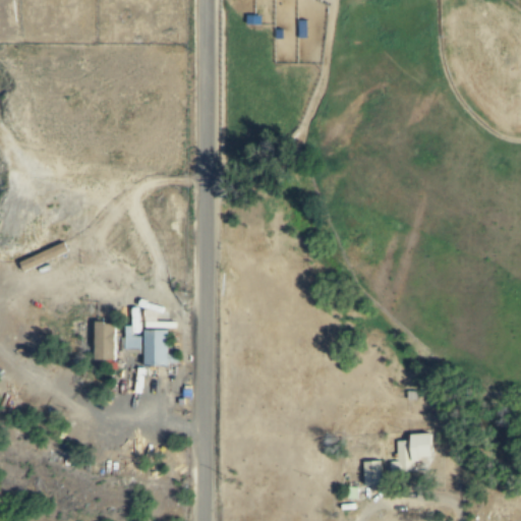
[(297,19),(306,19),(307,38),(297,38),(297,19)]
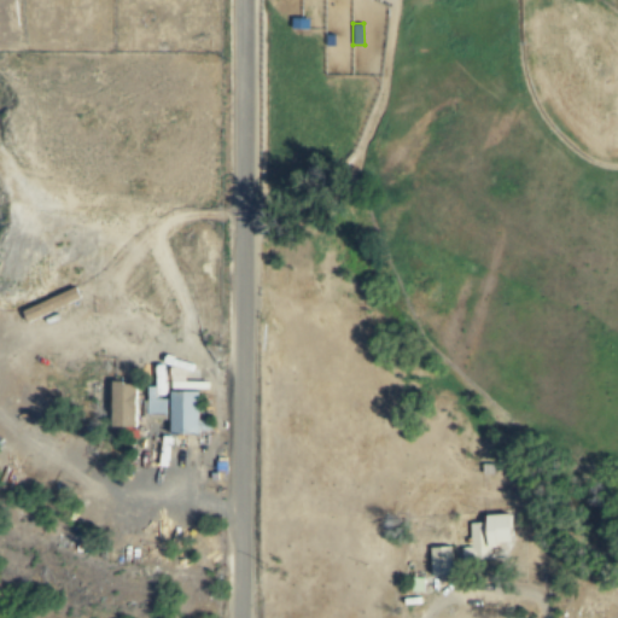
[(325,35),(336,35),(336,47),(325,47),(325,35)]
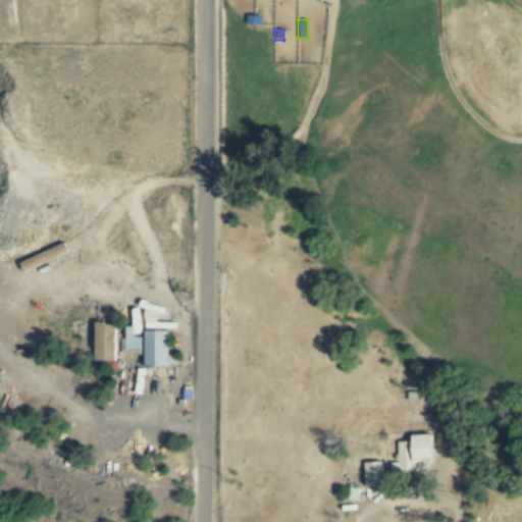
[(94,324),(117,324),(117,357),(94,357),(94,324)]
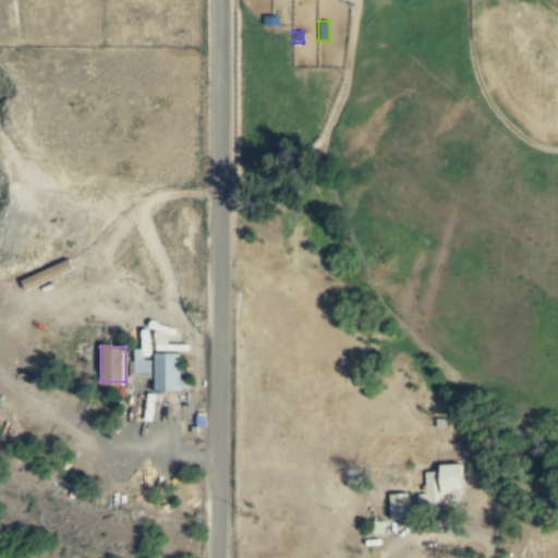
[(132,350),(146,349),(147,360),(150,360),(150,378),(129,378),(129,360),(133,360),(132,350)]
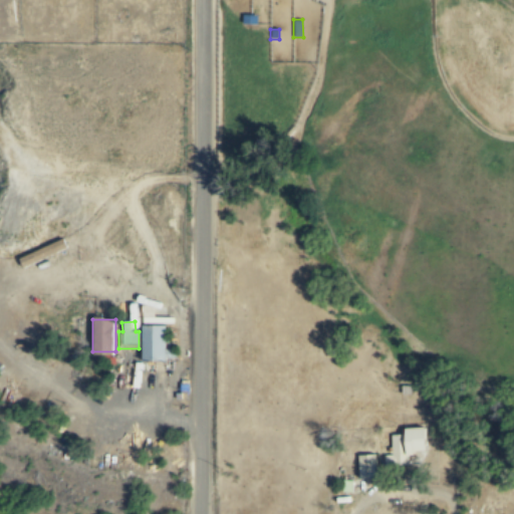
[(143,325),(166,326),(166,359),(142,359),(143,325)]
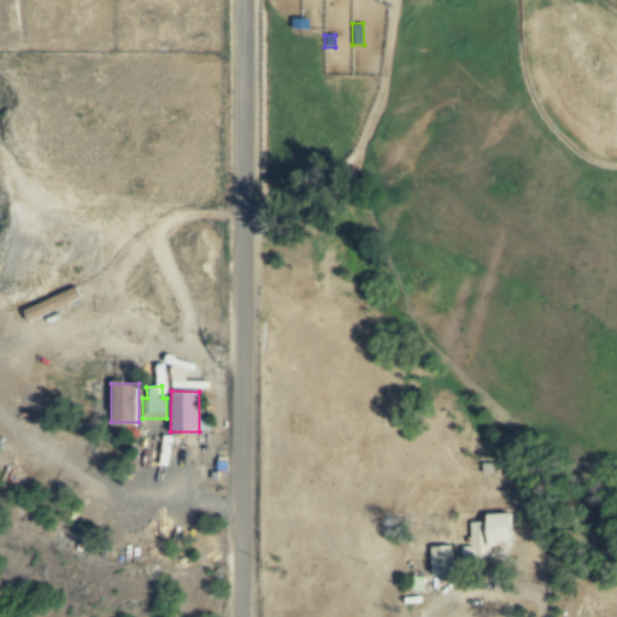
[(215,462),(225,462),(225,472),(215,472),(215,462)]
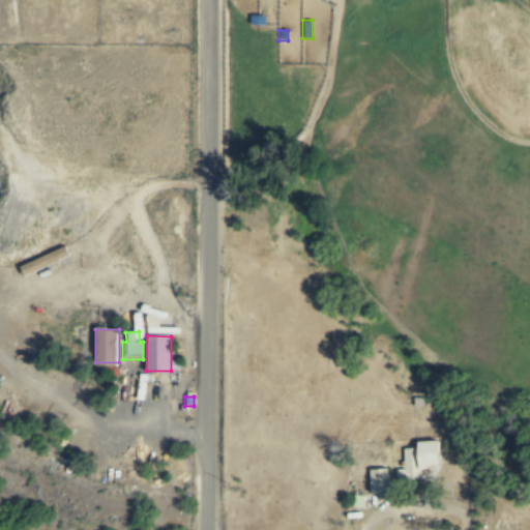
[(418,440),(439,439),(441,470),(420,471),(418,440)]
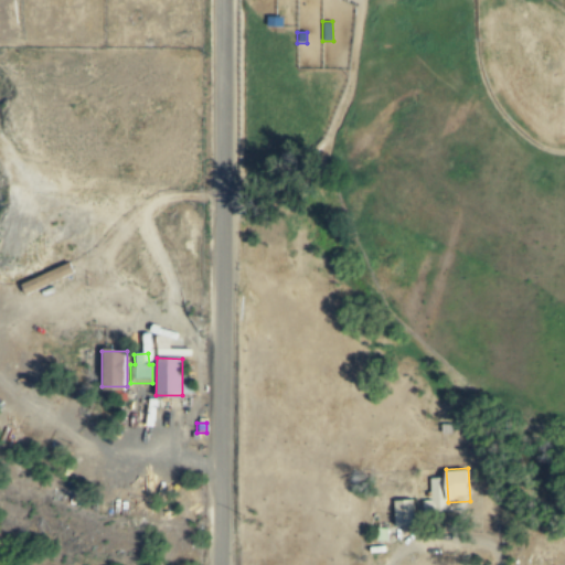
[(429,477),(445,477),(446,499),(429,500),(429,477)]
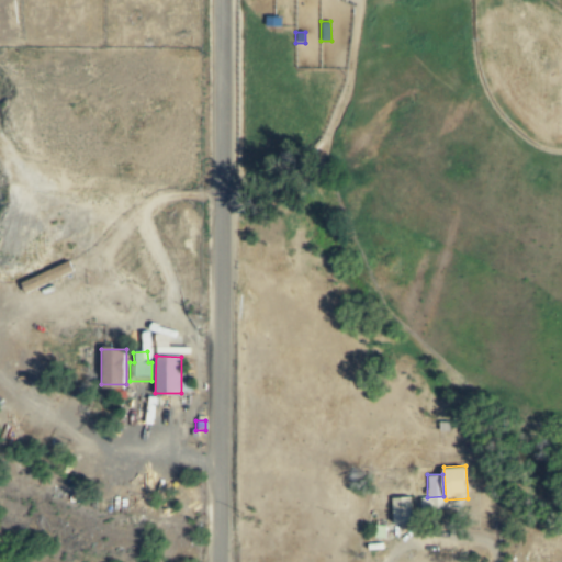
[(392,498),(411,497),(412,524),(393,525),(392,498)]
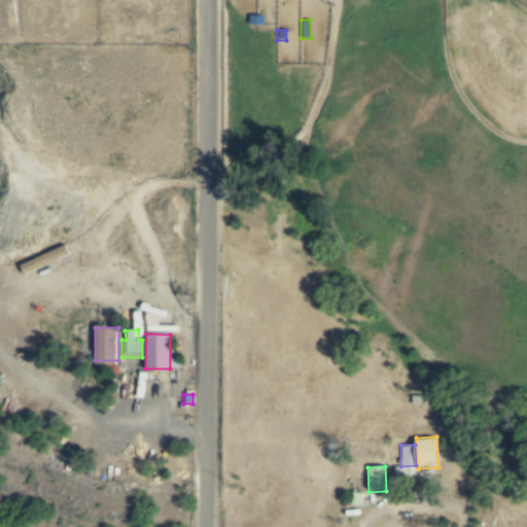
[(351,492),(362,492),(361,506),(350,505),(351,492)]
